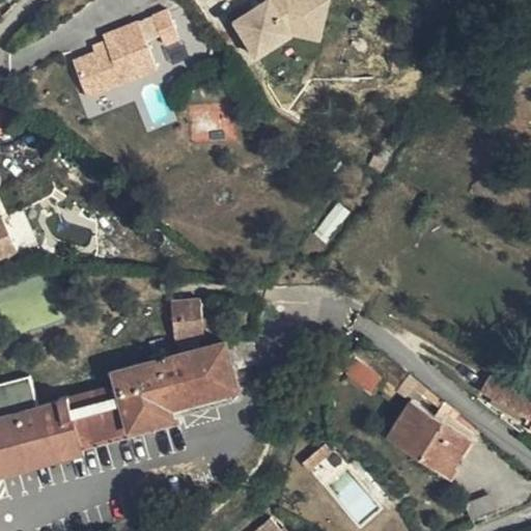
[(267,0),(231,23),(255,60),(291,37),(322,43),(329,0),(267,0)]
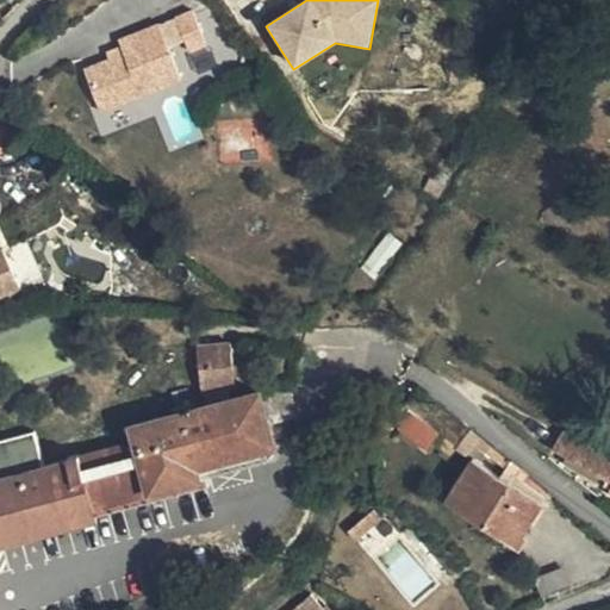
[(559,0),(576,10),(582,0),(559,0)]
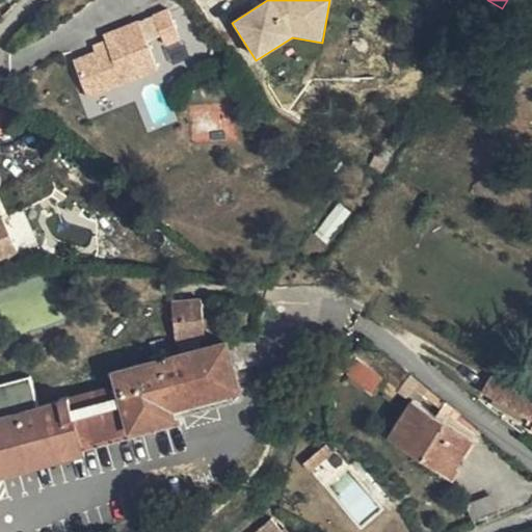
[(168,14),(154,20),(165,48),(180,42),(168,14)]
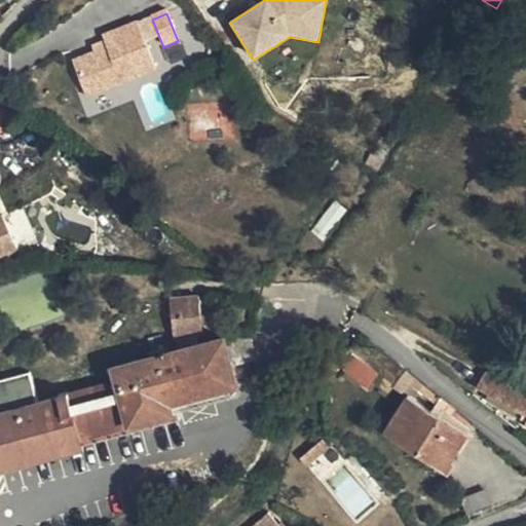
[(101,54),(101,96),(157,71),(138,26),(104,40),(109,51),(101,54)]
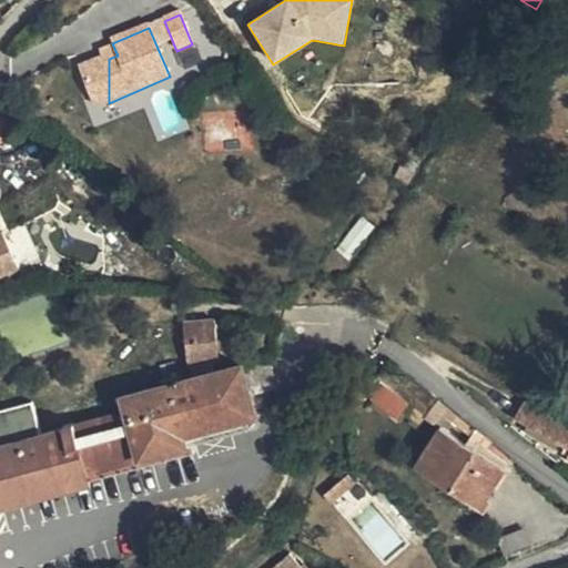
[(99,108),(109,103),(109,59),(82,69),(99,108)]
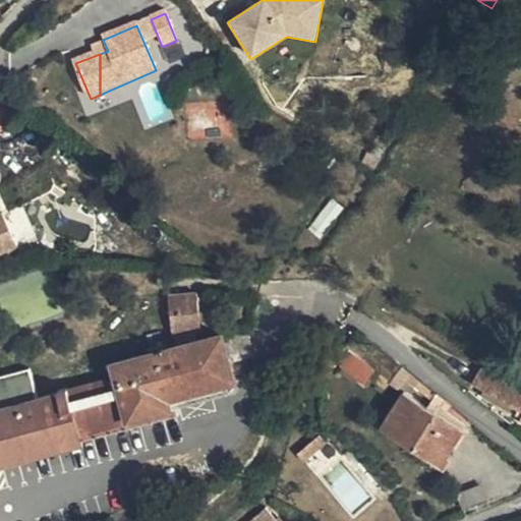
[(0,129),(9,125),(0,107),(0,129)]
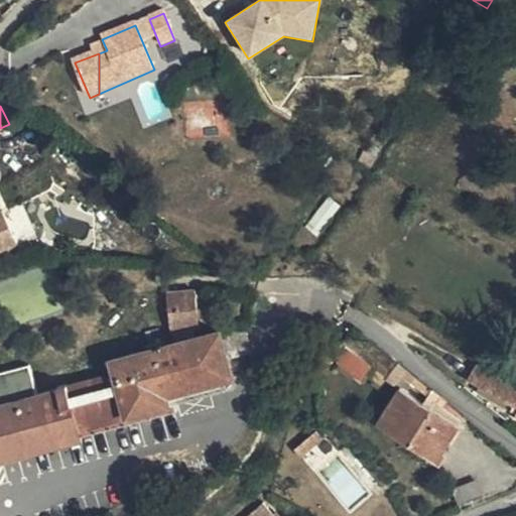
[(0,250),(15,243),(3,211),(0,212),(0,250)]
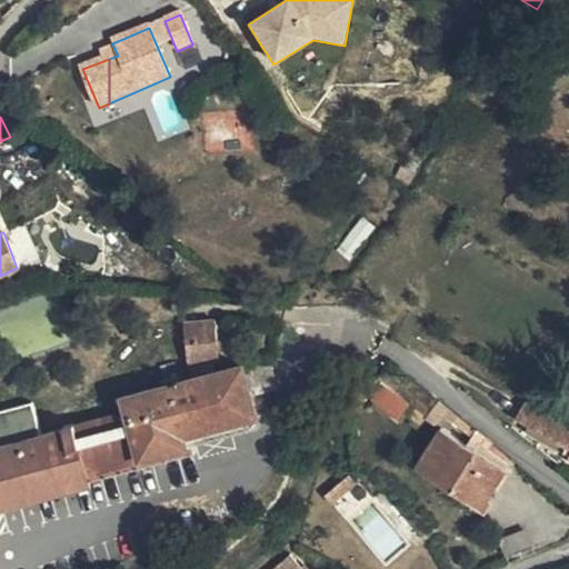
[(189,366),(219,363),(215,321),(185,325),(189,366)]
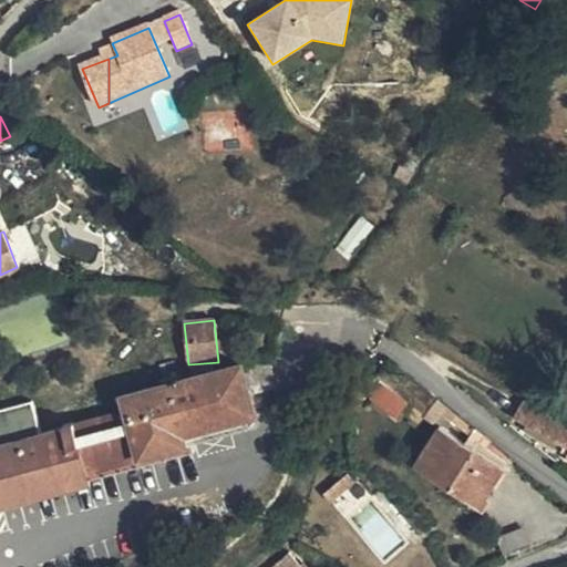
[(244,363),(176,382),(123,397),(126,411),(0,445),(0,497),(89,473),(187,446),(186,444),(184,434),(256,414),(251,394),(244,363)]
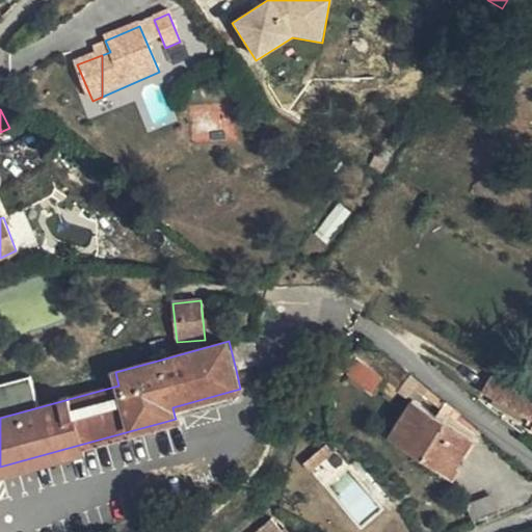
[(353,360),(344,375),(372,392),(381,376),(353,360)]
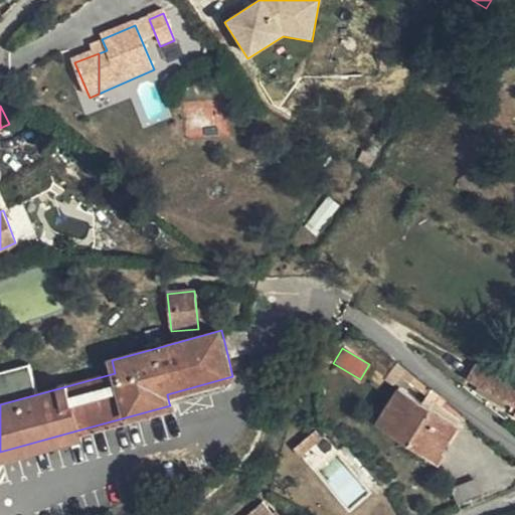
[(514,404),(514,385),(476,363),(468,378),(514,404)]
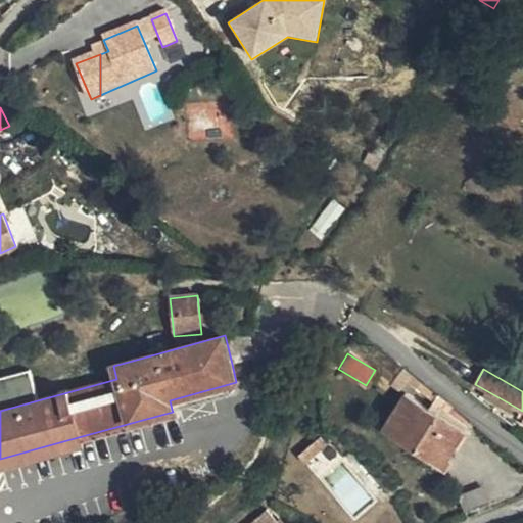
[(371,381),(387,393),(393,384),(377,372),(371,381)]
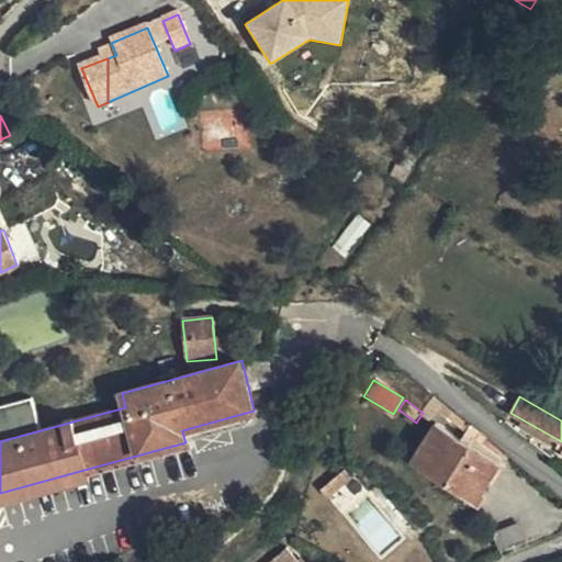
[(257,419),(254,411),(182,430),(184,440),(257,419)]
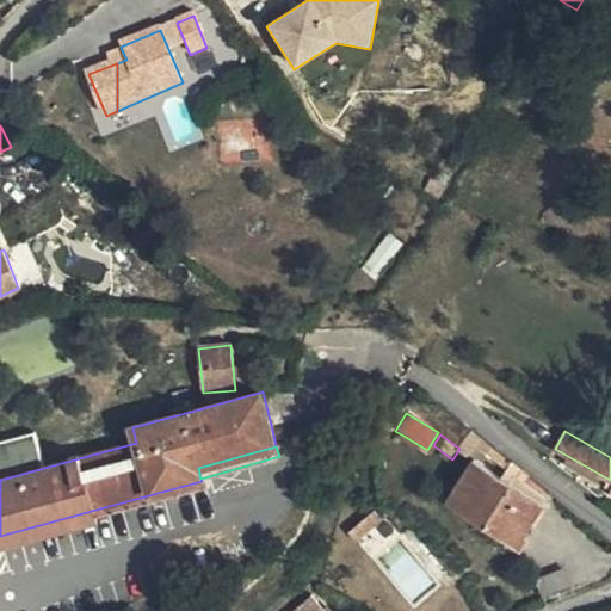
[(489,520),(522,541),(543,506),(474,461),(448,501),(486,525),(489,520)]
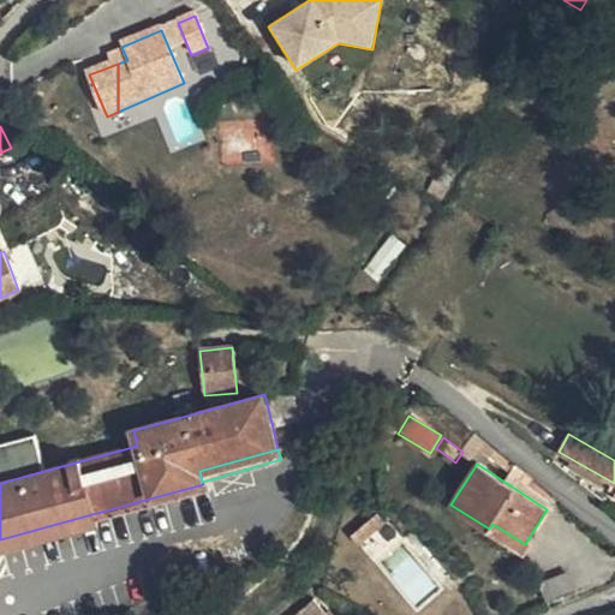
[(203,484),(96,513),(100,526),(208,495),(203,484)]
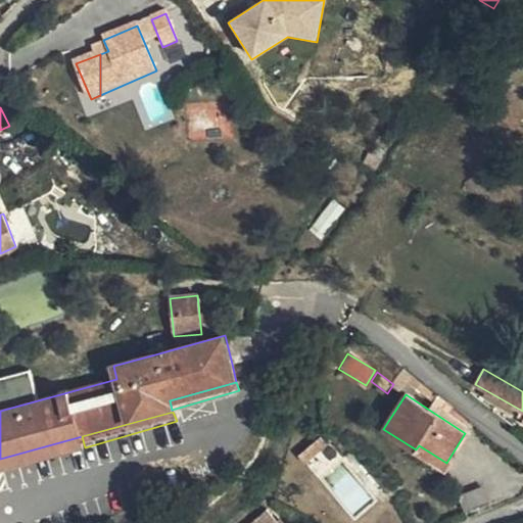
[(305,467),(331,443),(324,435),(298,458),(305,467)]
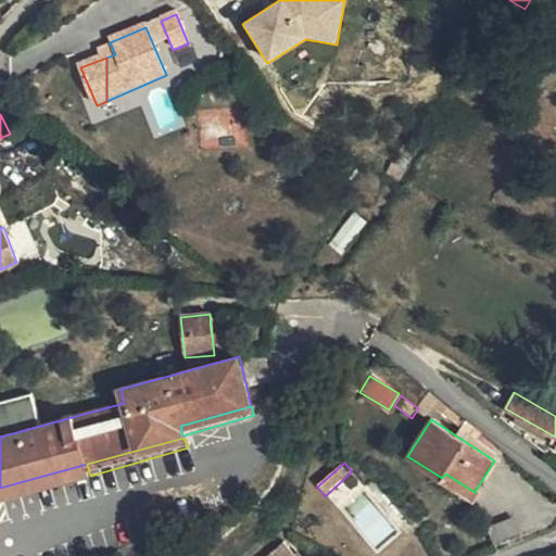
[(87,464),(0,488),(0,502),(2,502),(90,476),(87,464)]
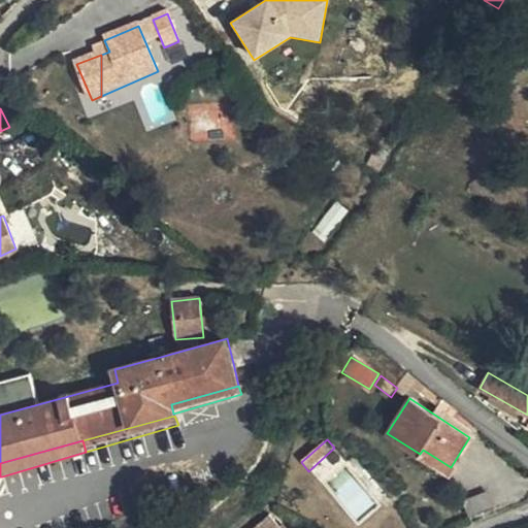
[(448,472),(451,467),(423,450),(420,454),(448,472)]
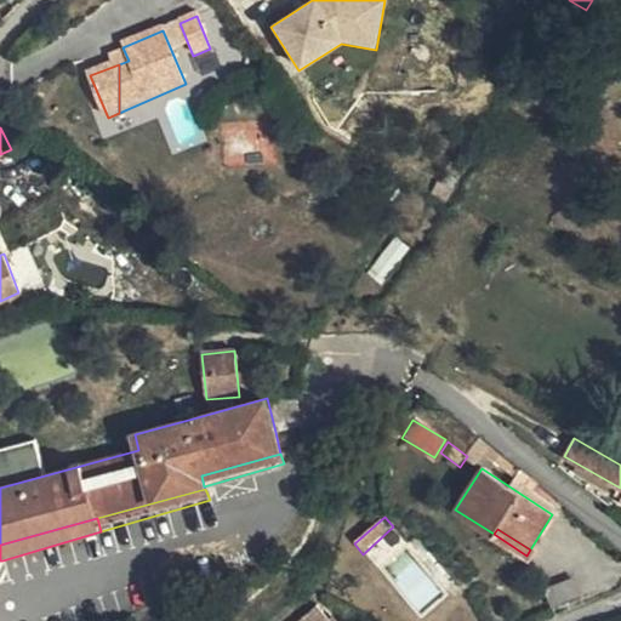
[(328,620),(317,607),(300,620),(328,620)]
